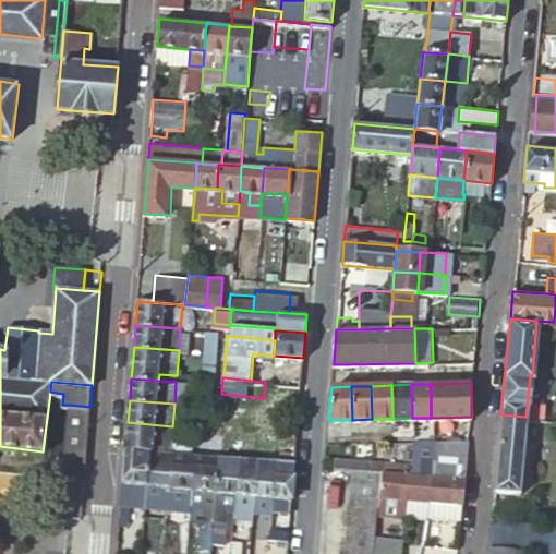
[(86,456),(91,407),(70,405),(65,454),(86,456)]
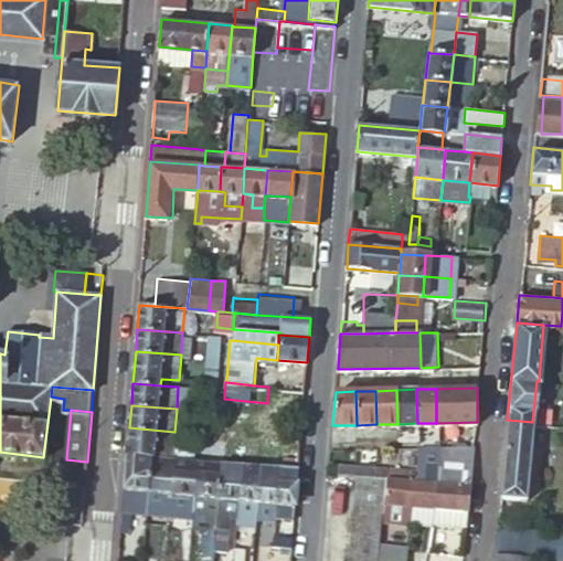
[(532,422),(507,420),(500,495),(526,497),(532,422)]
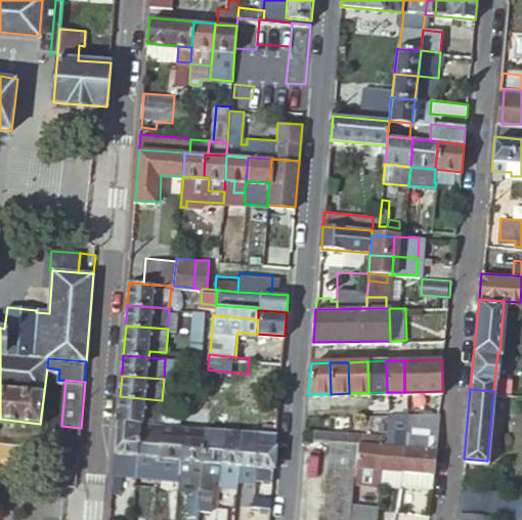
[(120,396),(119,421),(141,423),(160,424),(162,400),(120,396)]
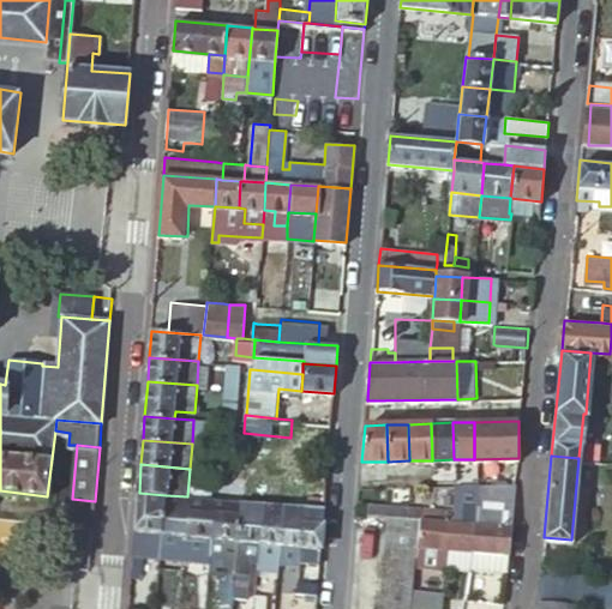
[(510,552),(516,482),(478,483),(475,510),(474,523),(472,548),(510,552)]
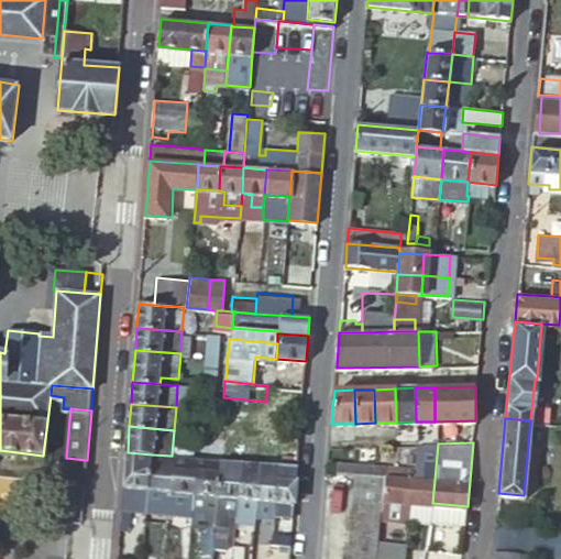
[(438,444),(416,445),(416,459),(430,460),(429,467),(436,468),(438,444)]
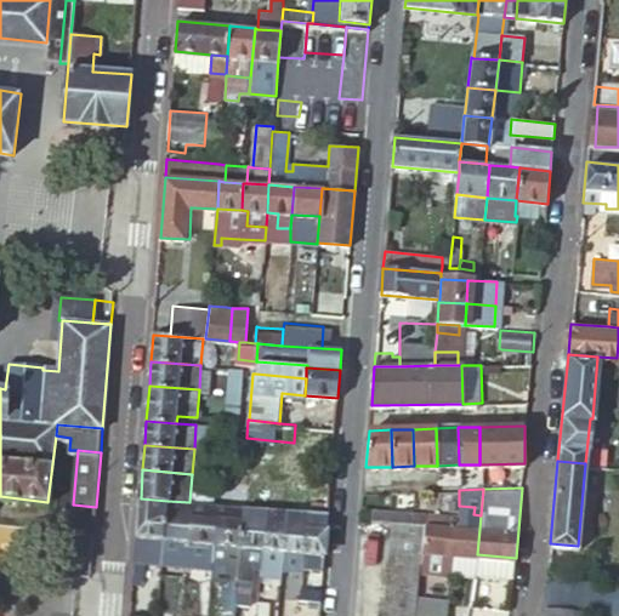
[(168,501),(141,498),(137,536),(164,537),(168,501)]
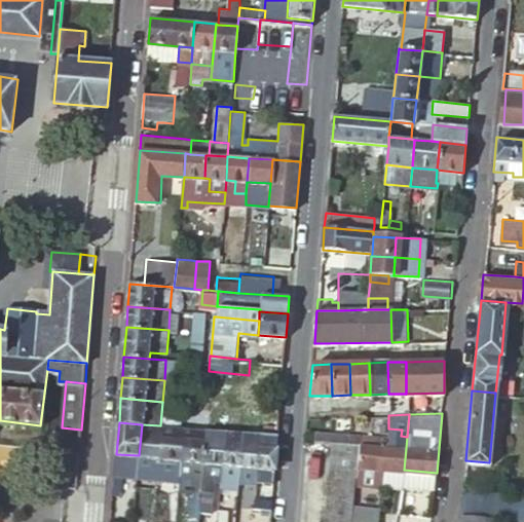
[(160,425),(142,424),(139,455),(161,457),(163,425),(160,425)]
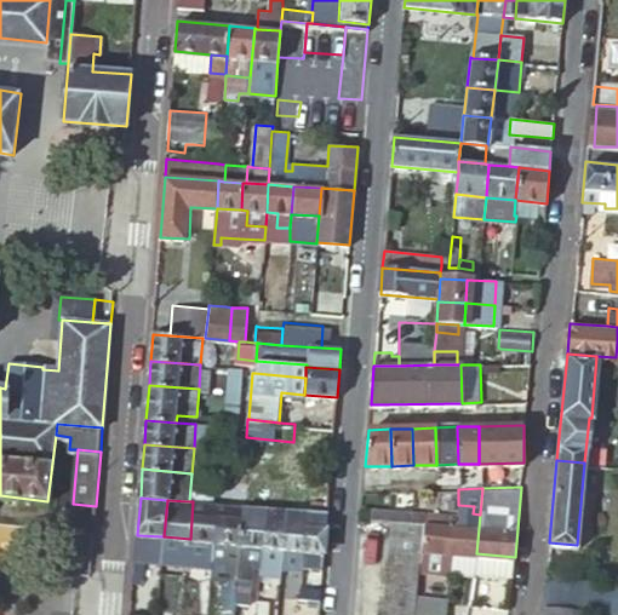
[(193,501),(190,539),(213,541),(217,504),(193,501)]
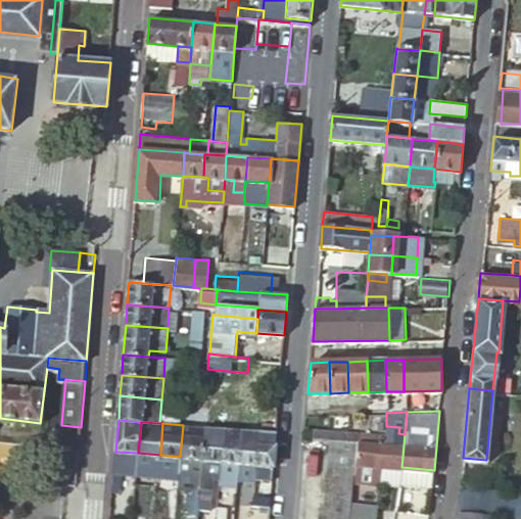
[(201,458),(204,426),(202,426),(183,425),(180,457),(201,458)]
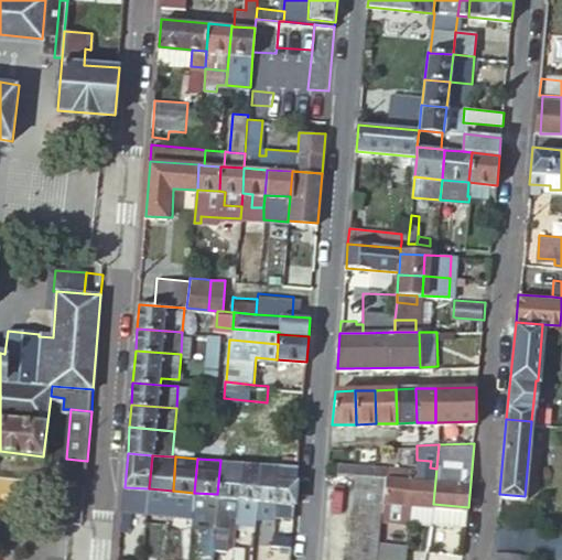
[(237,496),(240,462),(220,460),(217,494),(216,505),(237,507),(237,496)]
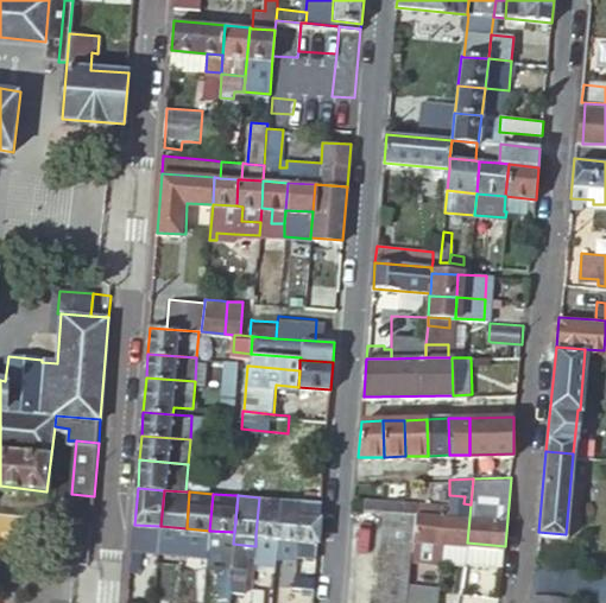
[(382,499),(355,496),(354,509),(380,512),(382,499)]
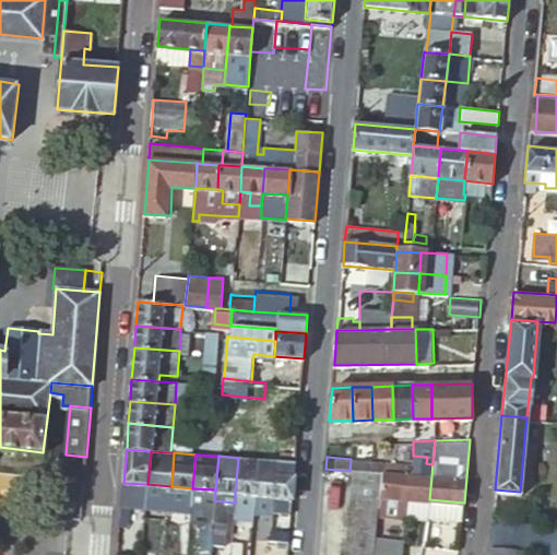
[(259,459),(238,458),(235,492),(256,493),(259,459)]
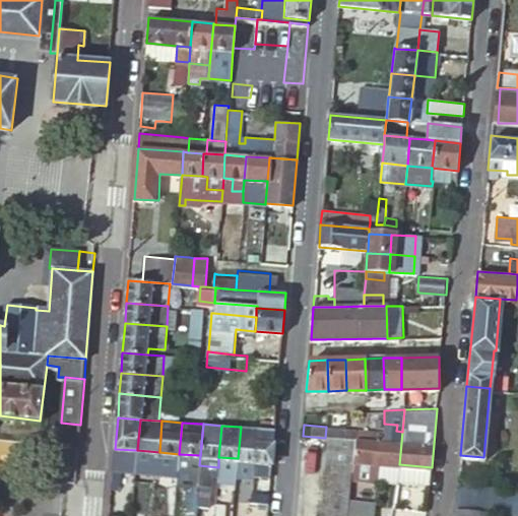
[(238,458),(272,461),(274,429),(241,427),(238,458)]
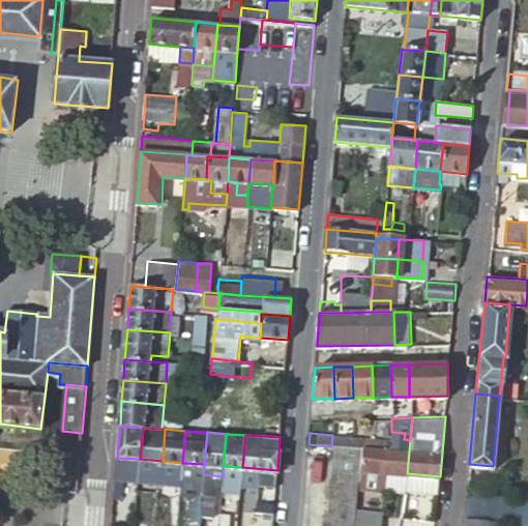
[(352,436),(332,435),(331,446),(334,446),(351,447),(352,436)]
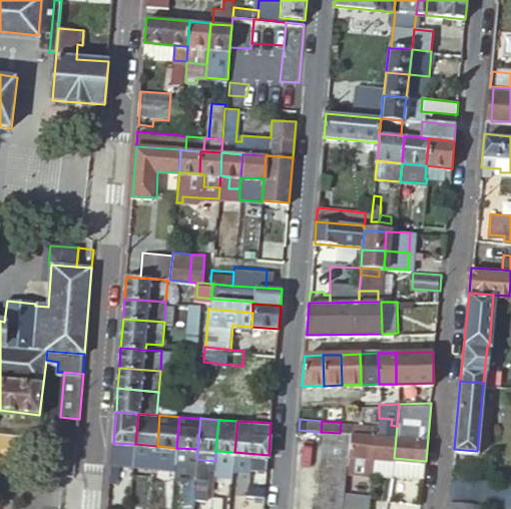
[(369,424),(341,422),(340,433),(350,434),(368,435),(369,427),(369,424)]
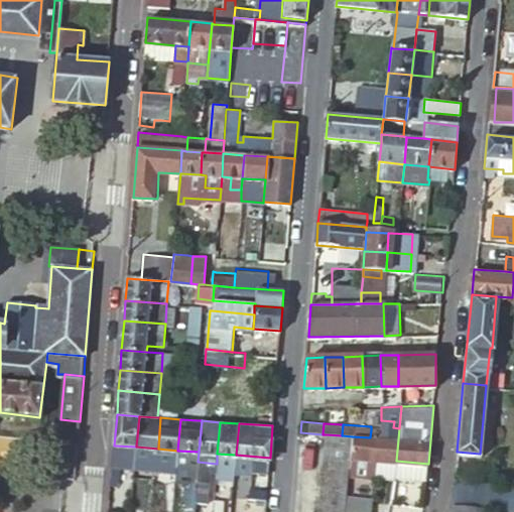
[(344,511),(346,497),(350,458),(352,436),(342,435),(326,434),(317,511),(344,511)]
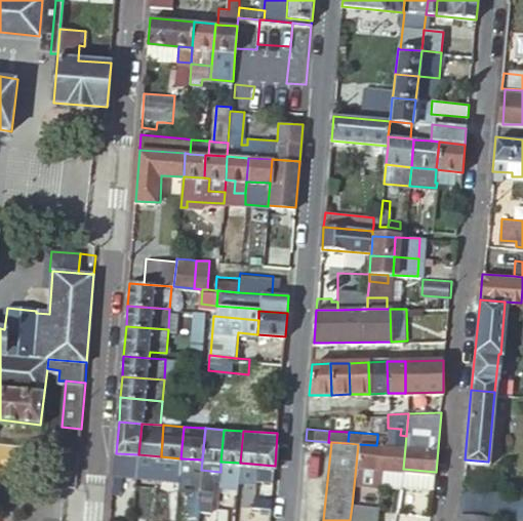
[(358,444),(356,466),(383,468),(403,469),(405,447),(376,445),(358,444)]
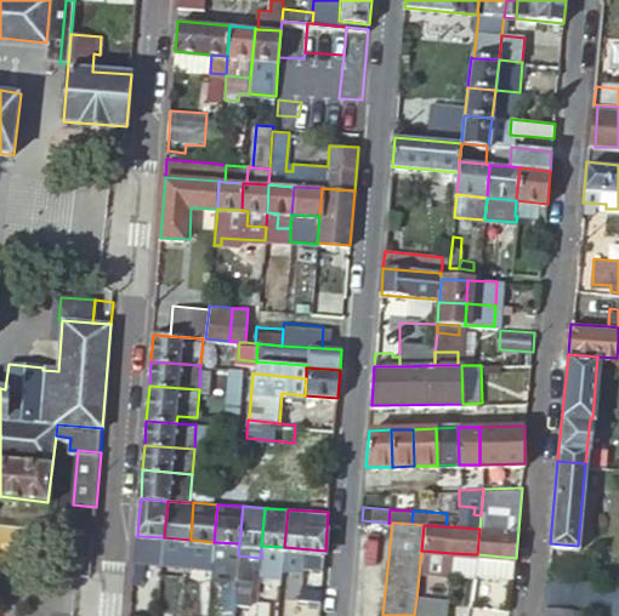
[(136,559),(163,562),(164,537),(137,536),(136,559)]
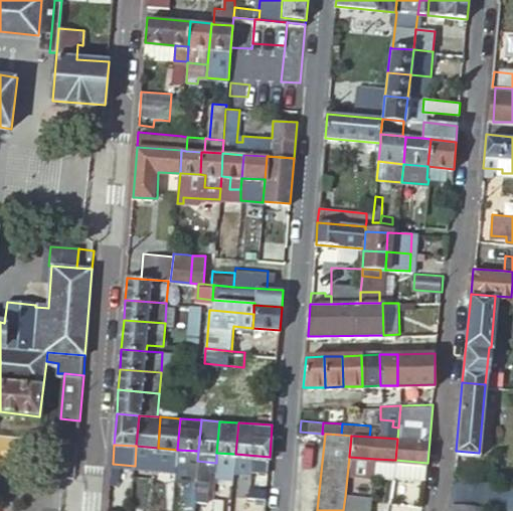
[(136,446),(135,466),(156,468),(158,448),(136,446)]
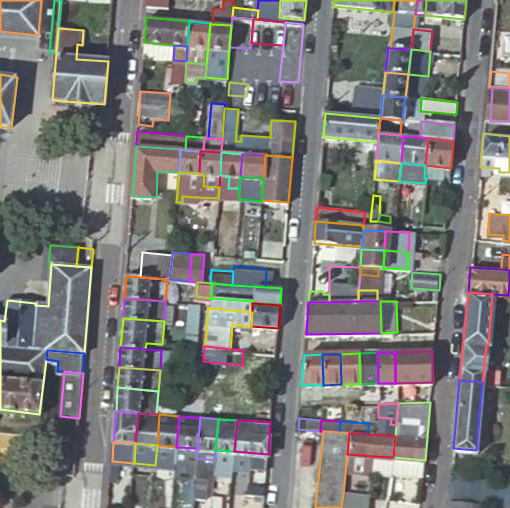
[(157,445),(155,465),(154,466),(174,468),(176,447),(157,445)]
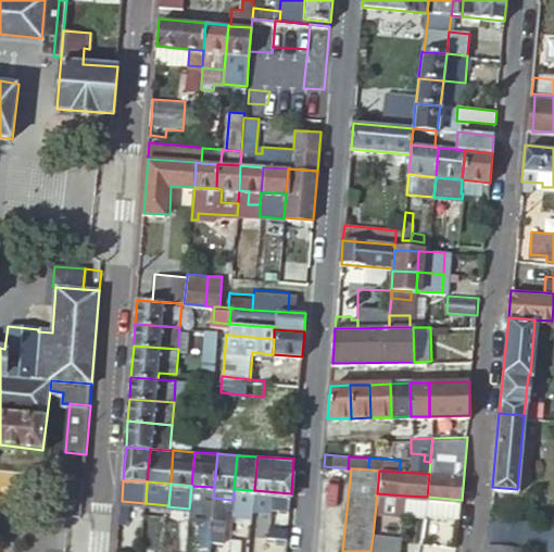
[(254,490),(234,489),(234,500),(253,501),(254,490)]
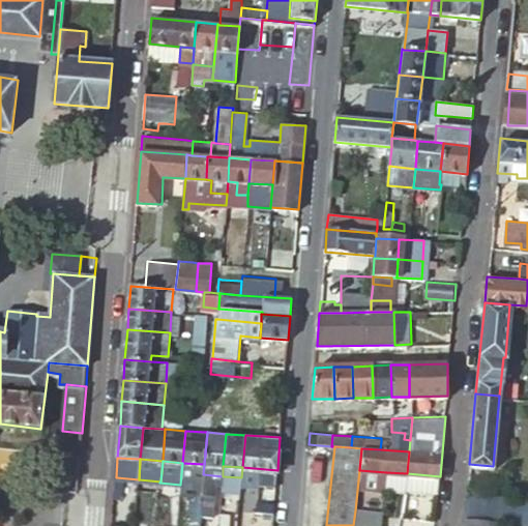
[(407,473),(386,472),(384,487),(405,489),(407,473)]
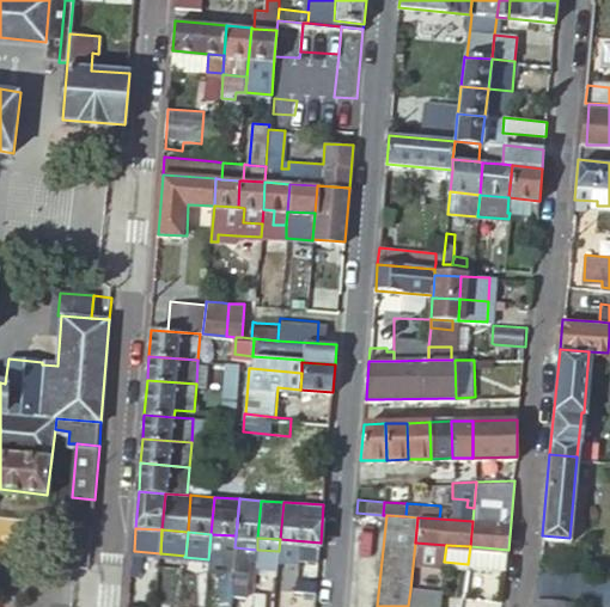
[(506,566),(508,550),(470,546),(468,564),(506,566)]
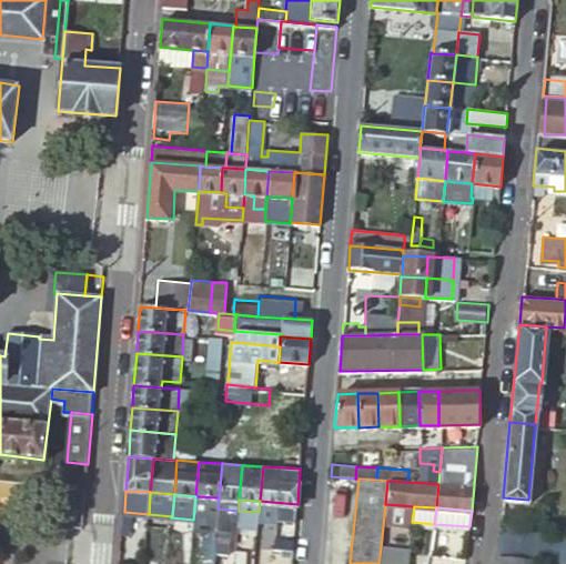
[(259,512),(239,511),(238,522),(238,526),(258,529),(259,512)]
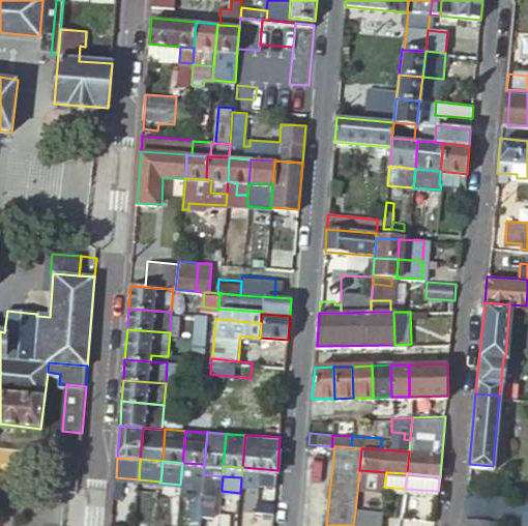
[(201,494),(199,525),(200,525),(212,525),(215,493),(202,492),(201,494)]
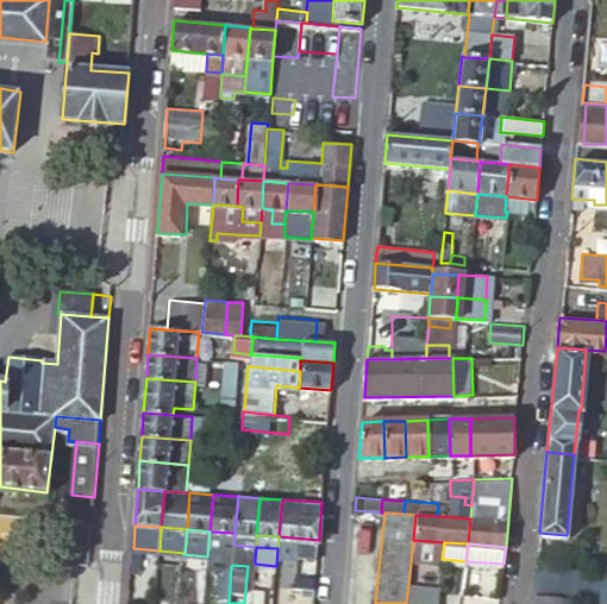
[(220,566),(217,603),(229,603),(231,567),(220,566)]
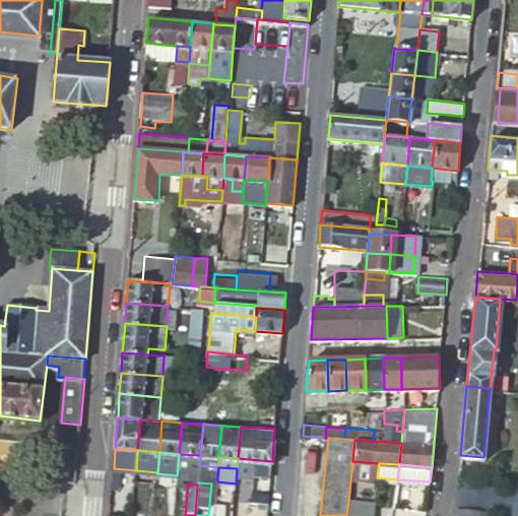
[(483,496),(456,493),(455,508),(489,511),(492,512),(517,514),(517,491),(483,487),(483,496)]
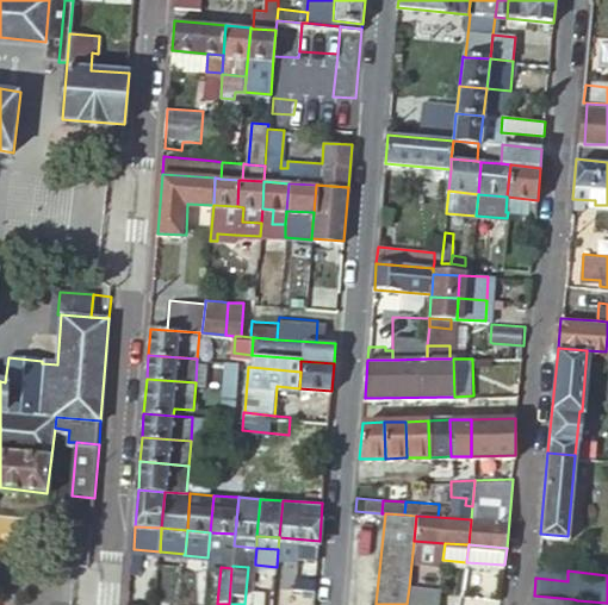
[(293,587),(316,588),(317,573),(295,572),(293,587)]
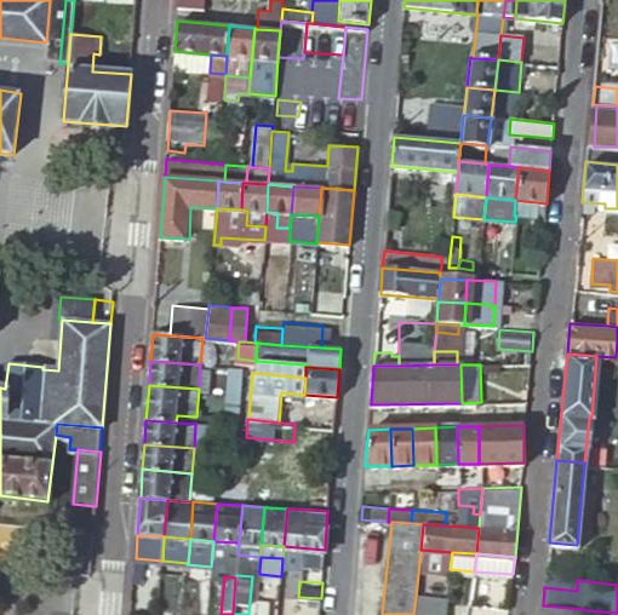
[(296,614),(319,614),(321,598),(298,597),(296,614)]
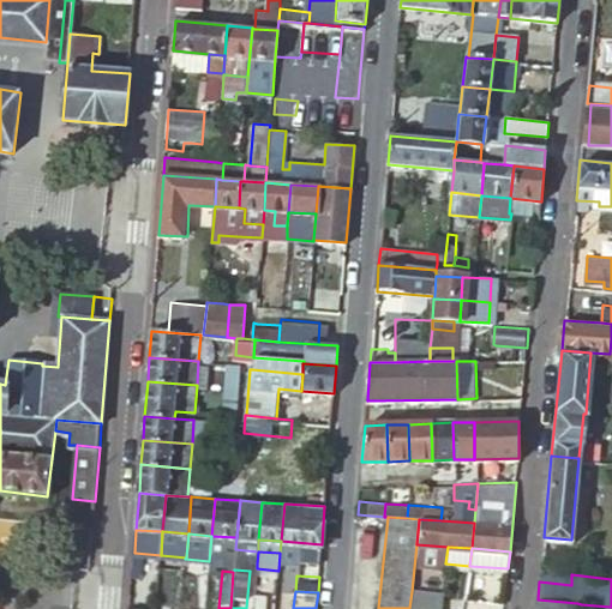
[(439,608),(442,594),(412,591),(409,608),(439,608)]
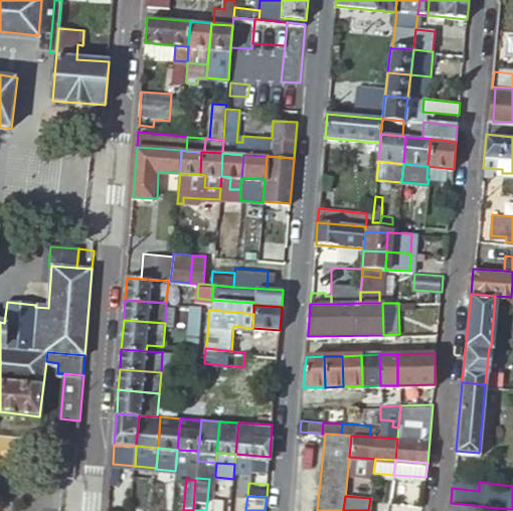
[(212,510),(224,510),(225,500),(213,499),(212,510)]
